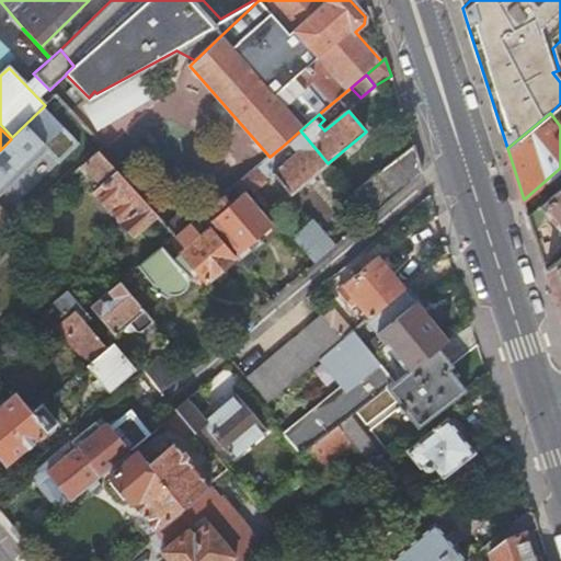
[(300,130),(282,147),(287,152),(293,148),(297,153),(272,175),(289,196),(328,163),(300,130)]
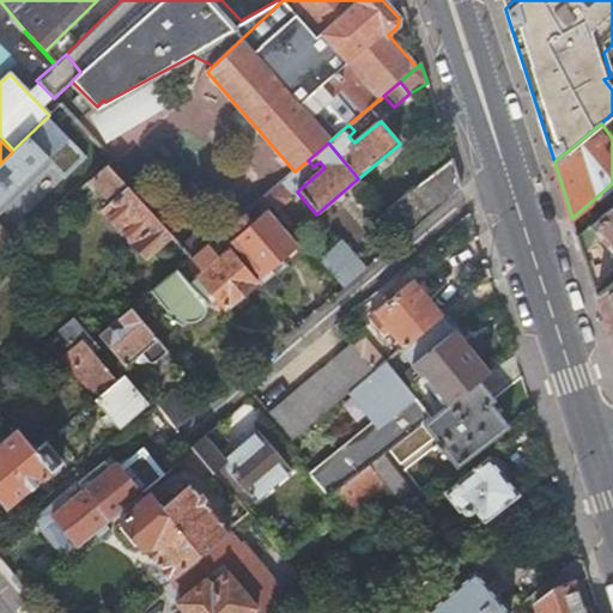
[(451,159),(386,211),(407,236),(461,190),(451,159)]
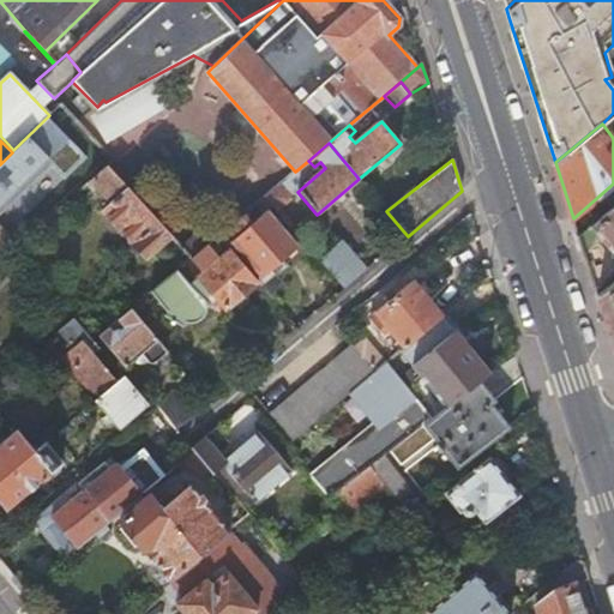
[(170,235),(108,164),(103,169),(90,180),(112,205),(103,212),(144,258),(156,248),(170,235)]
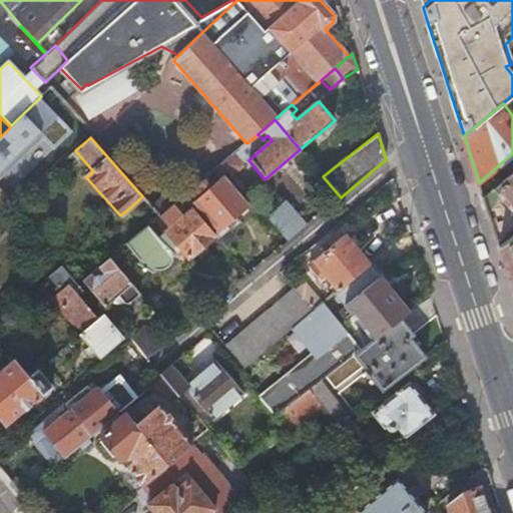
[(243,165),(234,154),(221,164),(231,176),(243,165)]
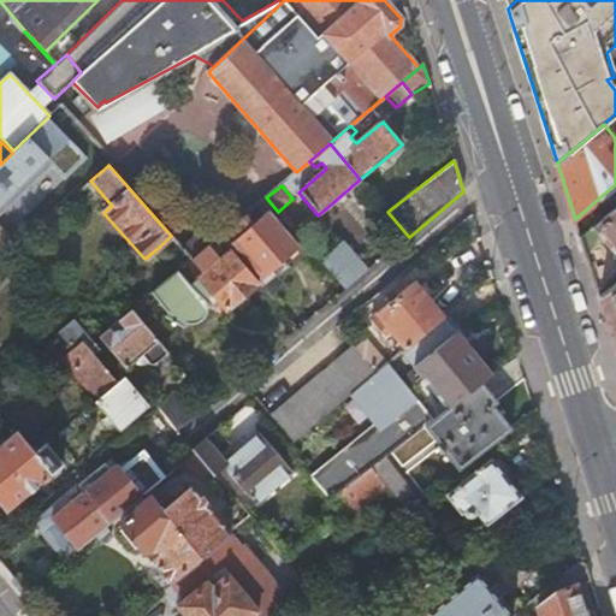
[(615,205),(580,235),(598,291),(615,274),(615,205)]
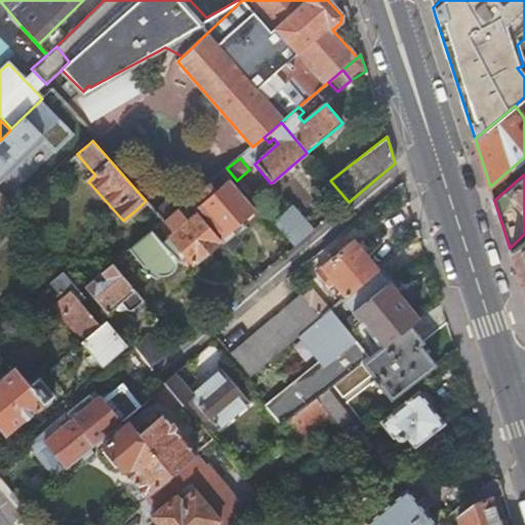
[(200,207),(225,235),(230,231),(241,221),(252,211),(228,183),(200,207)]
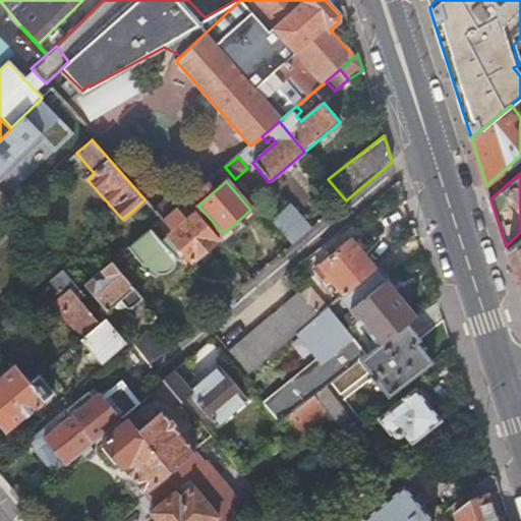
[(163,219),(145,199),(132,211),(150,230),(161,221),(163,219)]
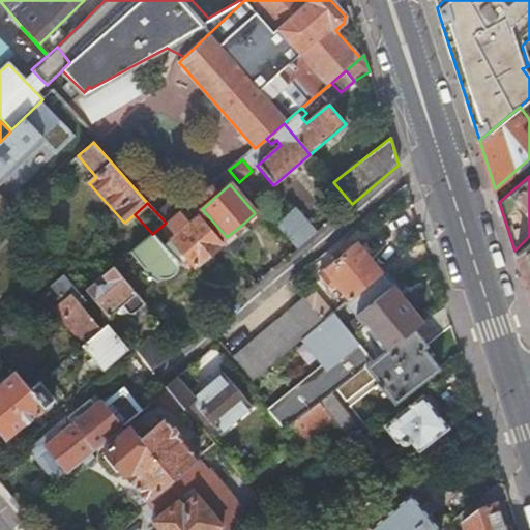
[(188,204),(166,223),(164,225),(174,238),(172,240),(174,243),(166,251),(162,248),(159,248),(149,237),(128,254),(144,272),(143,275),(155,277),(158,277),(164,276),(167,274),(171,271),(173,267),(174,263),(183,255),(195,267),(223,244),(221,242),(188,204)]
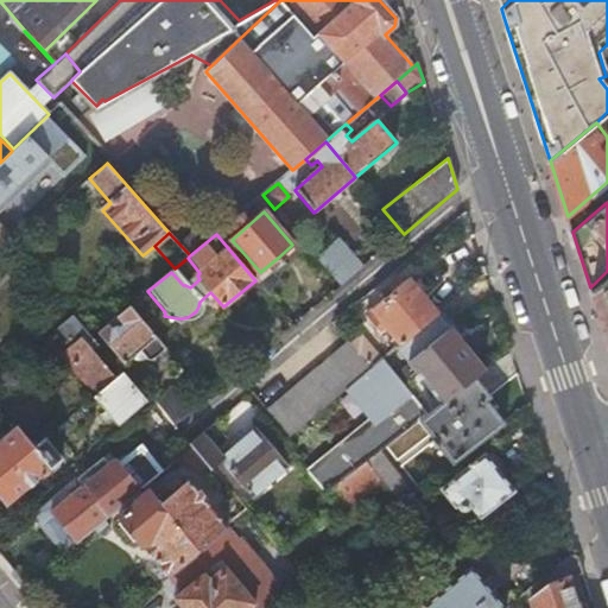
[(340,241),(316,259),(340,287),(362,270),(340,241)]
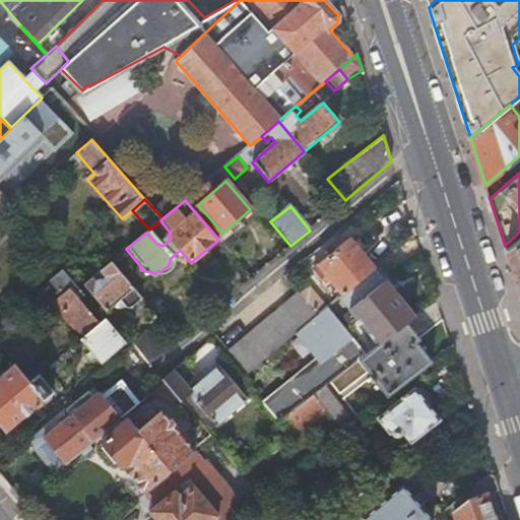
[(239,219),(228,229),(237,241),(248,232),(239,219)]
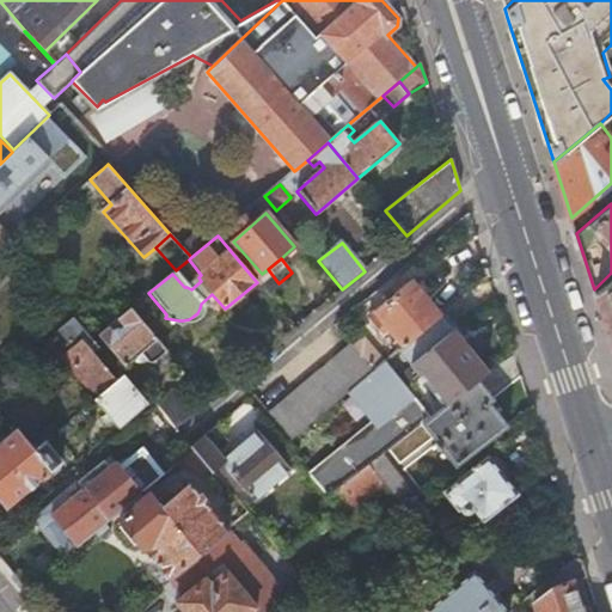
[(262,274),(255,280),(257,282),(267,294),(279,283),(268,269),(262,274)]
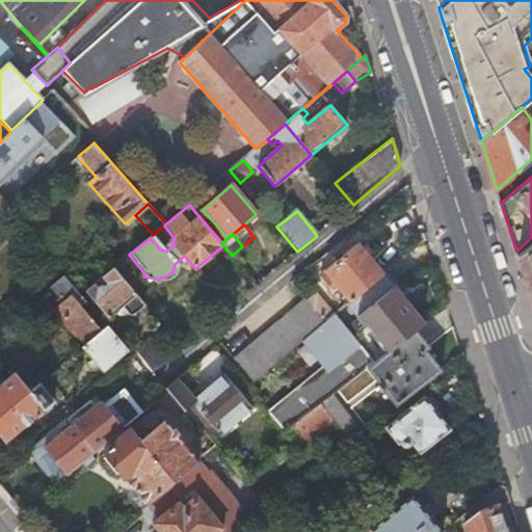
[(350,302),(382,275),(357,245),(322,274),(329,284),(326,286),(330,292),(338,286),(350,302)]
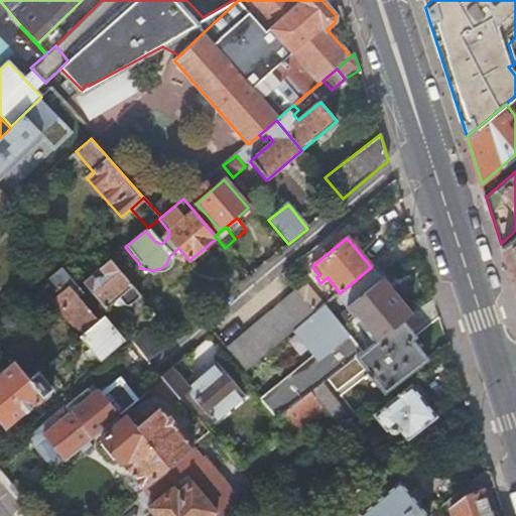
[(515,239),(503,250),(515,291),(515,239)]
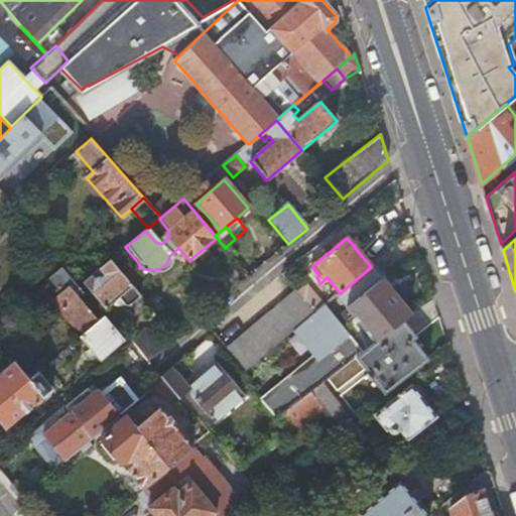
[(84,282),(106,310),(119,299),(125,305),(132,306),(141,297),(110,260),(84,282)]
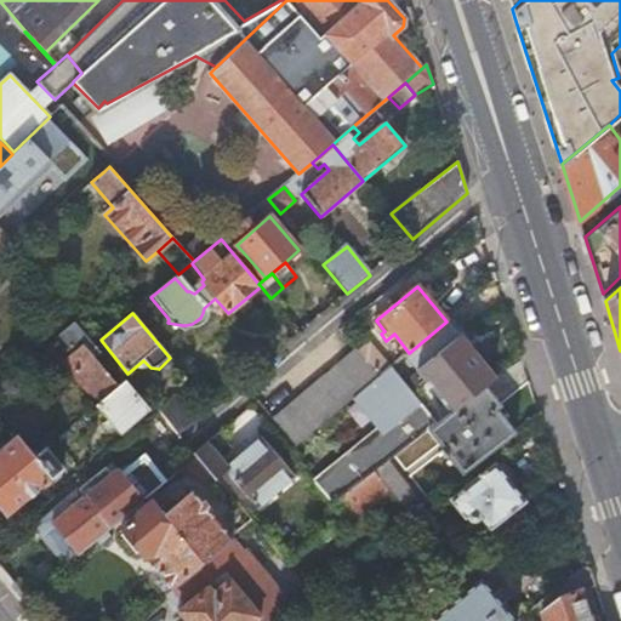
[(455,331),(446,322),(409,353),(406,355),(419,371),(439,354),(434,348),(455,331)]
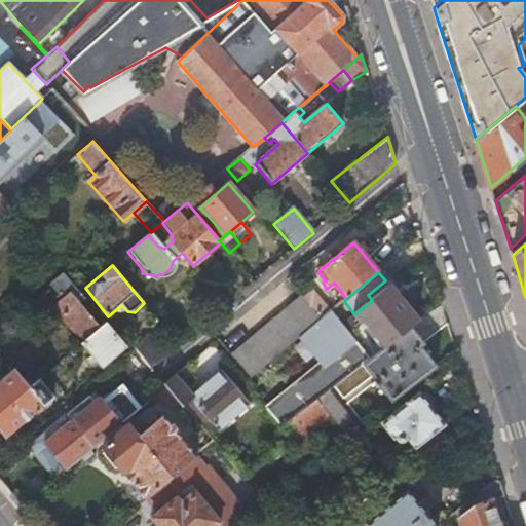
[(64,273),(50,285),(60,296),(63,295),(66,299),(55,307),(83,341),(82,343),(104,368),(127,347),(106,324),(101,328),(80,303),(85,299),(64,273)]
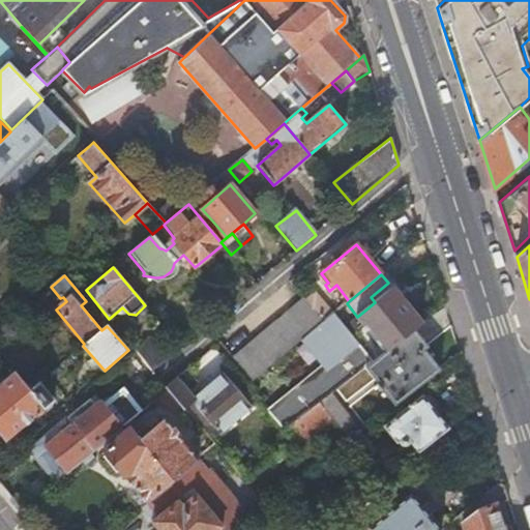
[(366,356),(372,361),(413,328),(420,323),(388,283),(371,297),(375,302),(357,317),(379,346),(366,356)]
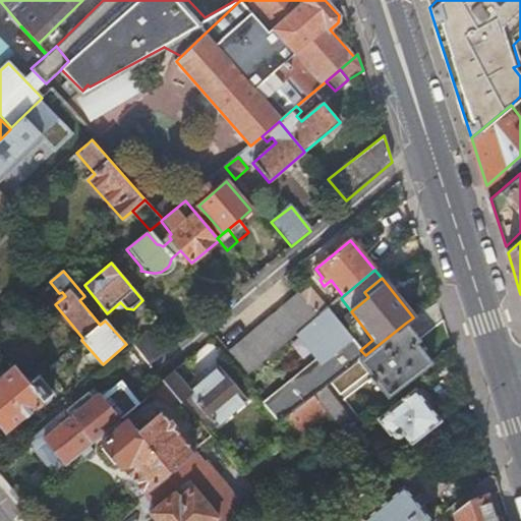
[(249,374),(300,332),(319,316),(299,294),(230,352),(249,374)]
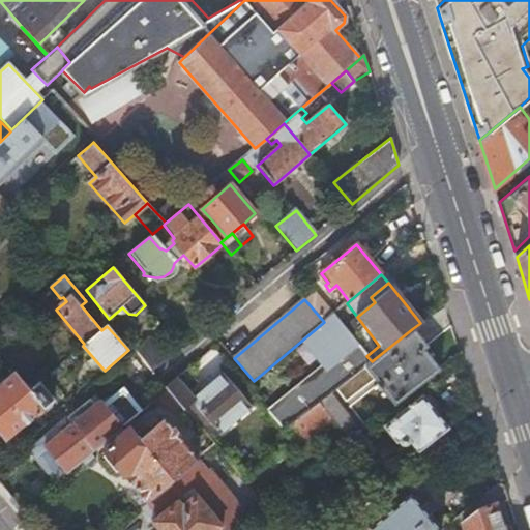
[(285,431),(319,404),(372,361),(366,356),(351,336),(333,315),(324,322),(305,337),(326,362),(268,410),(285,431)]
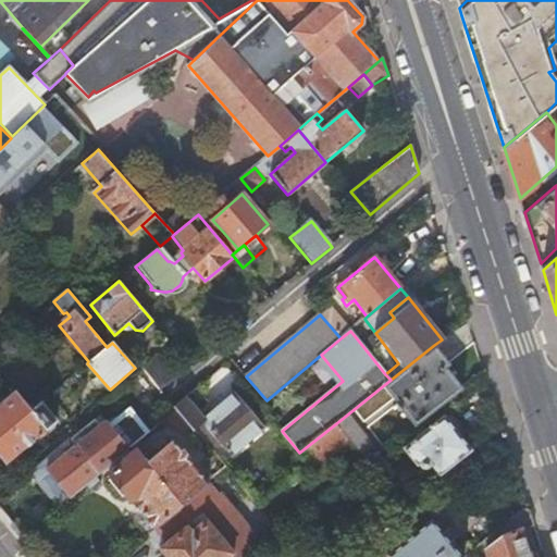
[(350,442),(367,462),(373,458),(462,387),(446,366),(448,363),(434,345),(391,380),(335,424),(350,442)]
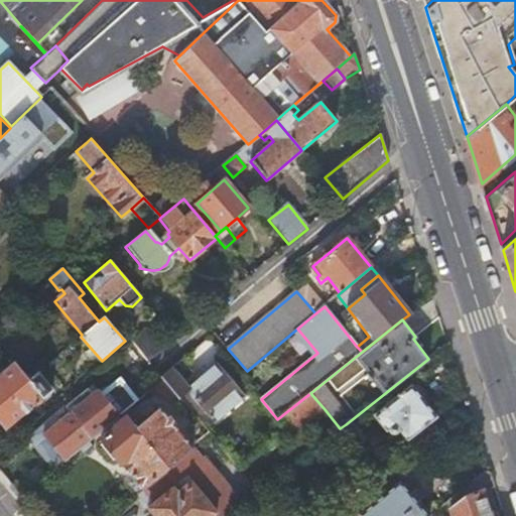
[(131,341),(132,342),(149,362),(164,350),(147,329),(131,341)]
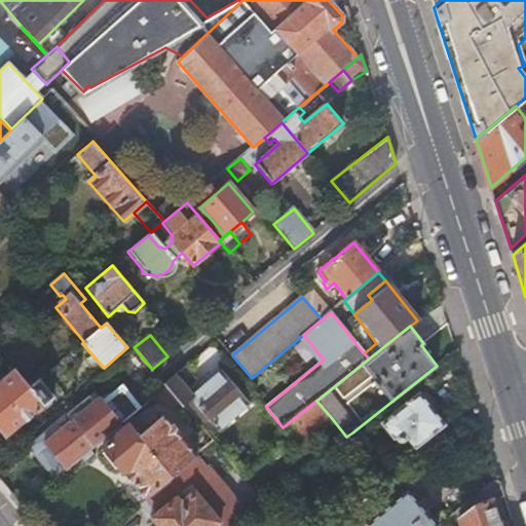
[(0,381),(0,431),(5,438),(53,399),(39,381),(30,387),(15,369),(0,381)]
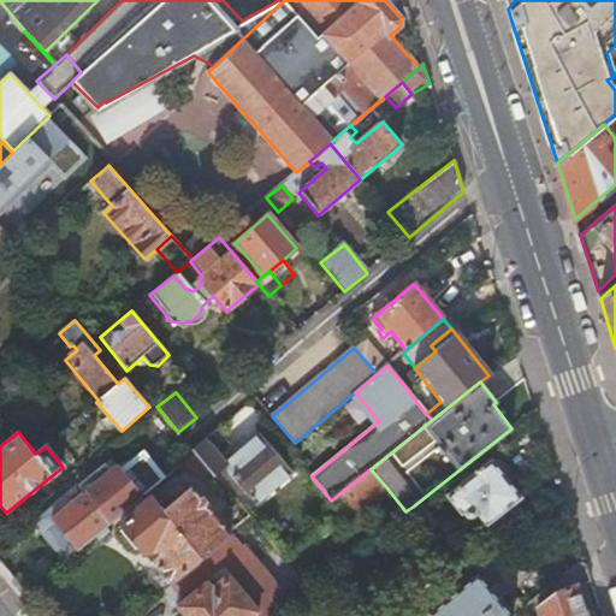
[(215,432),(194,451),(196,454),(211,471),(214,475),(219,473),(238,493),(243,490),(255,504),(292,474),(260,437),(226,463),(220,455),(227,448),(215,432)]
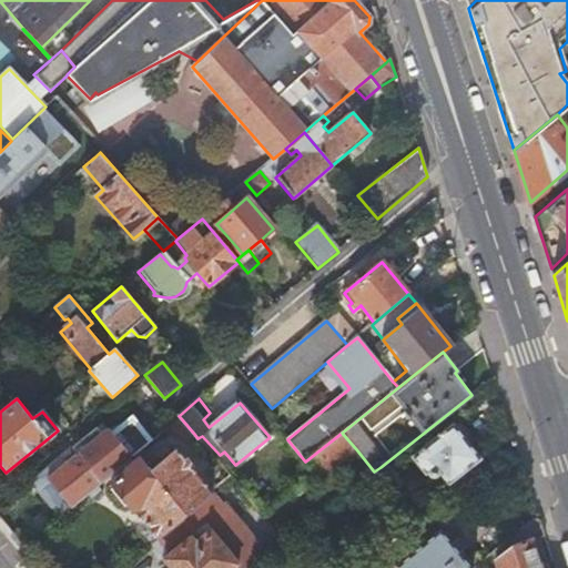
[(181,418),(171,427),(184,443),(194,434),(181,418)]
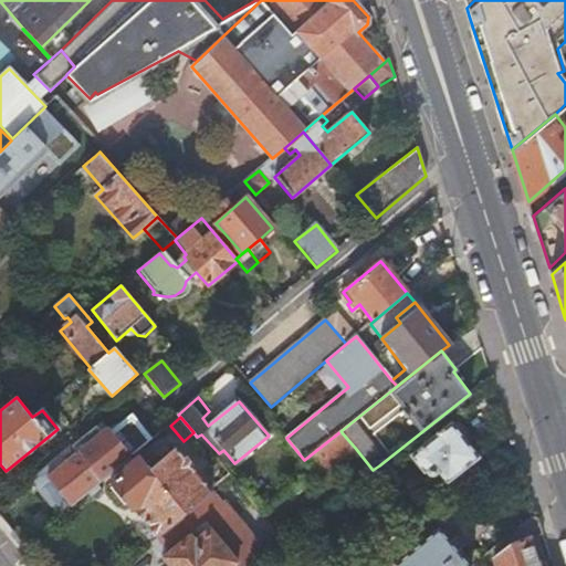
[(437,471),(444,482),(478,457),(451,423),(410,456),(423,472),(426,470),(430,475),(437,471)]
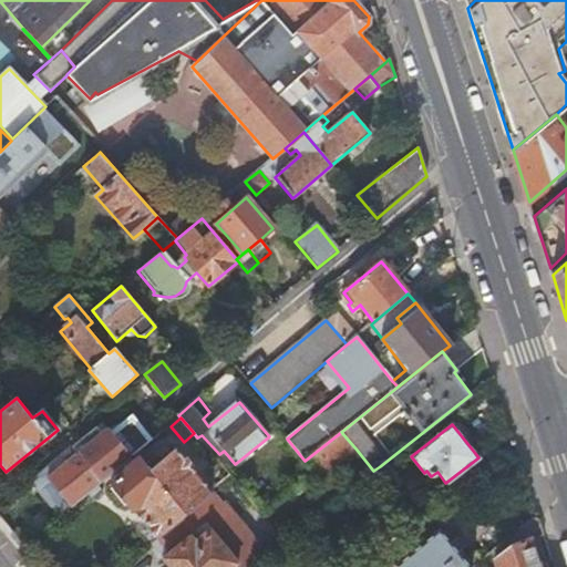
[(319,478),(357,450),(341,432),(305,461),(316,474),(319,478)]
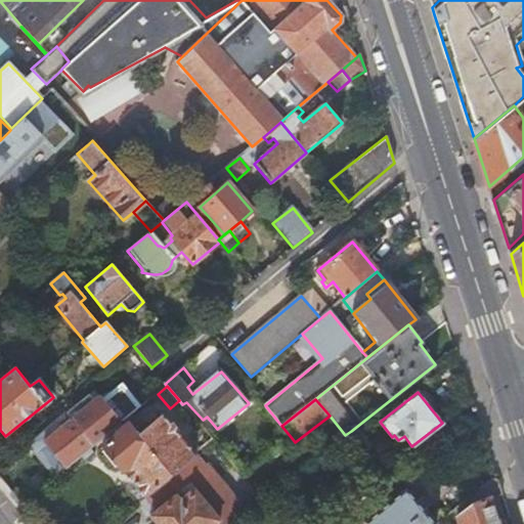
[(120,464),(145,494),(197,453),(163,413),(138,431),(131,422),(103,443),(106,448),(102,451),(115,466),(120,464)]
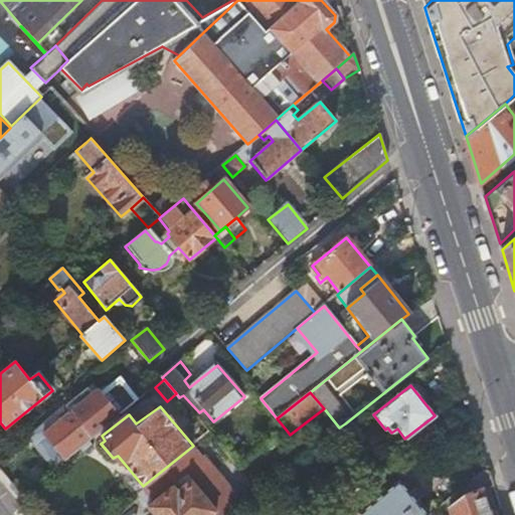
[(43,432),(64,459),(79,448),(88,441),(91,438),(68,410),(43,432)]
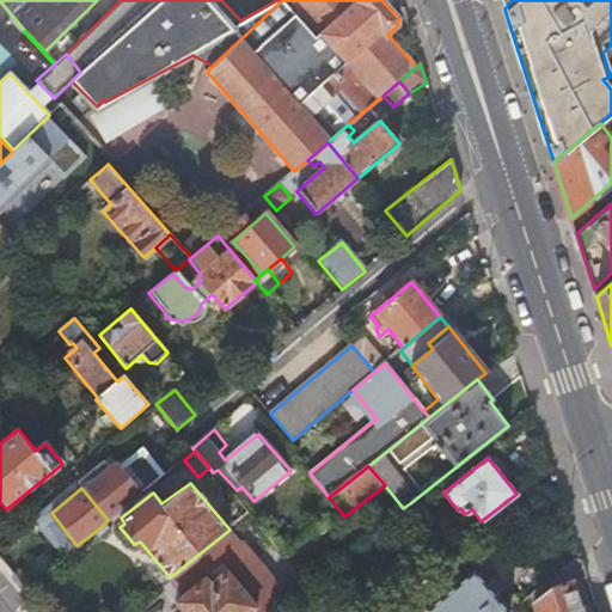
[(104,524),(95,532),(99,538),(105,540),(110,536),(109,531),(104,524)]
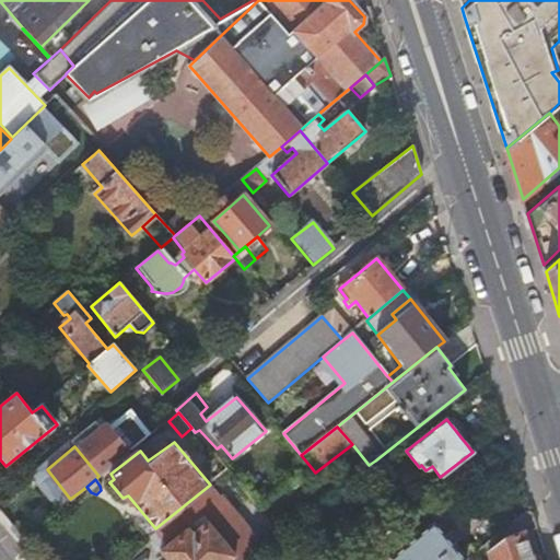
[(529,510),(503,531),(506,537),(487,552),(489,559),(539,559),(531,532),(536,529),(529,510)]
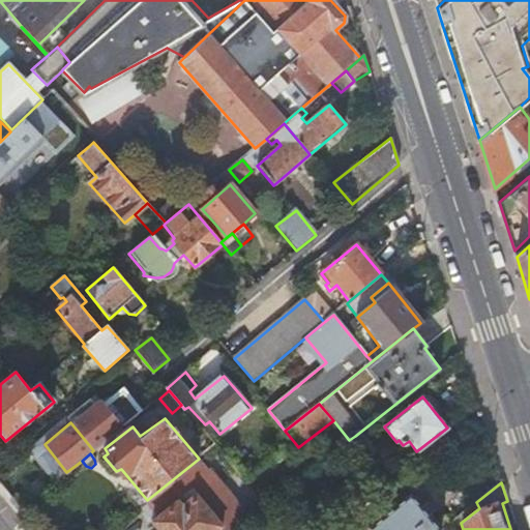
[(152,522),(158,529),(217,529),(222,527),(196,495),(181,507),(177,502),(152,522)]
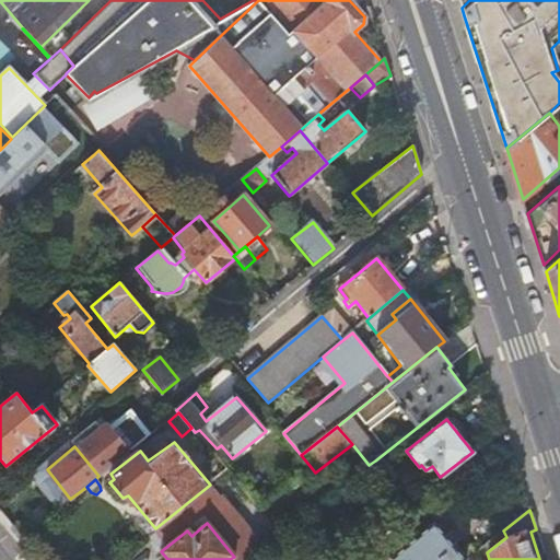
[(389,559),(465,559),(433,523),(389,559)]
